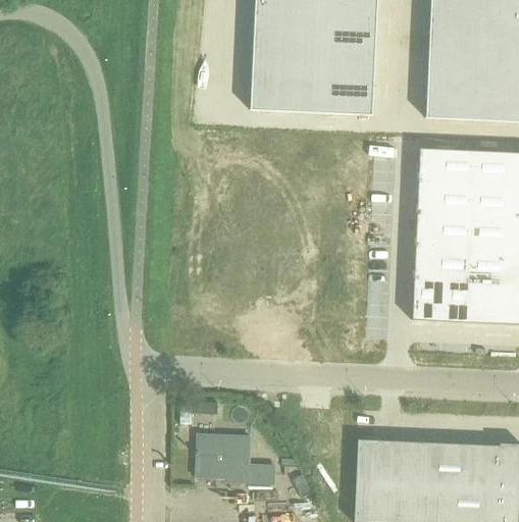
[(255,0),(251,111),(373,116),(377,0),(255,0)]
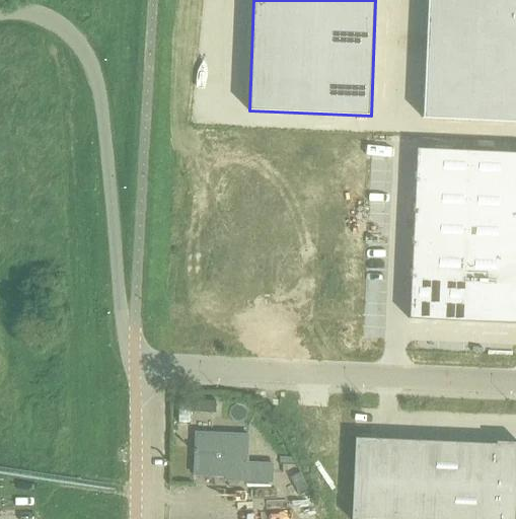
[(515,0),(429,0),(424,118),(515,122),(515,0)]
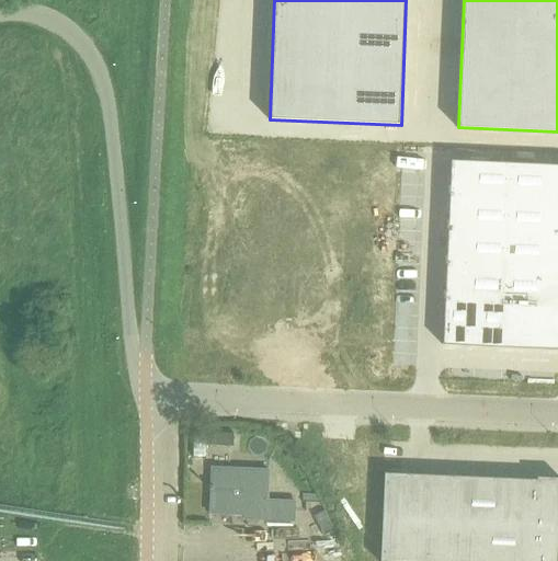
[(557,163),(452,159),(443,346),(557,351),(557,163)]
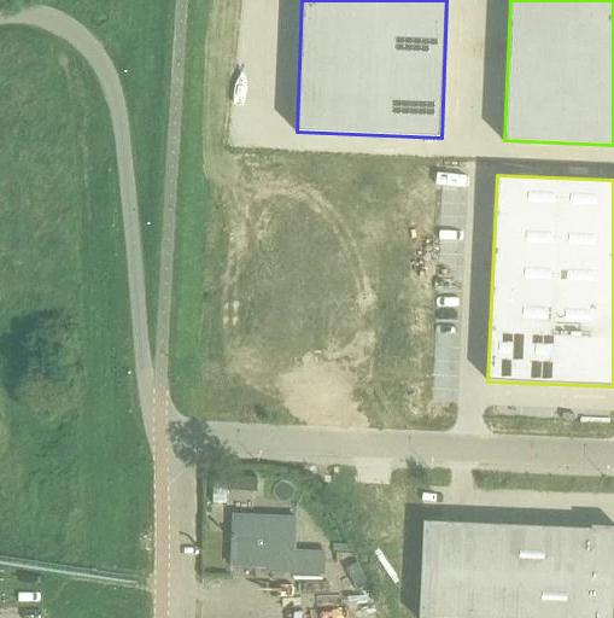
[(235,516),(234,540),(233,540),(233,548),(234,548),(234,572),(296,573),(298,518),(235,516)]
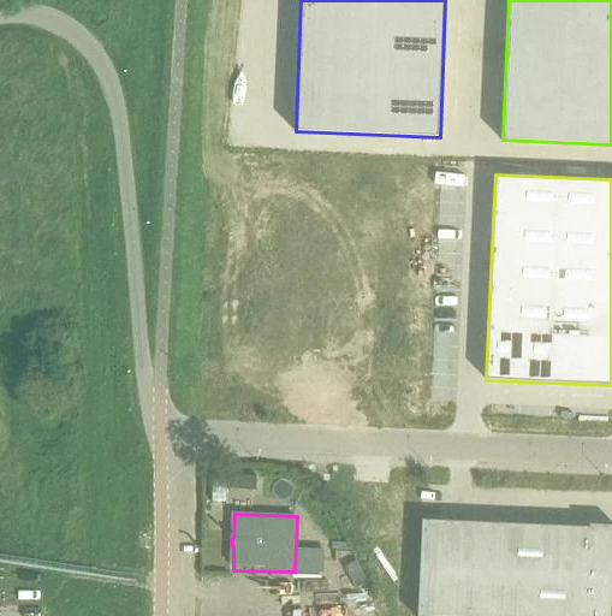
[(611,527),(427,520),(422,615),(611,615),(611,527)]
